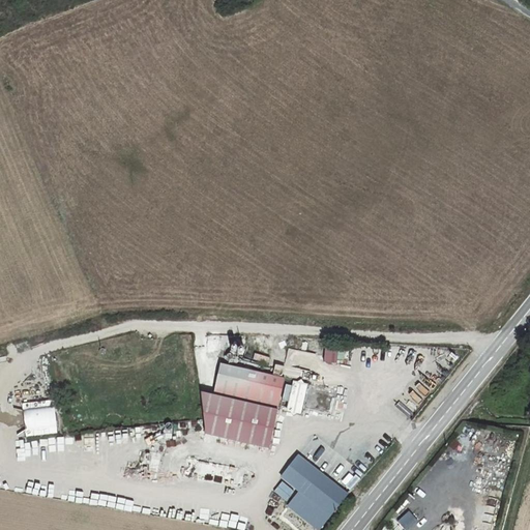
[(324,362),(337,363),(339,347),(324,347),(324,362)]
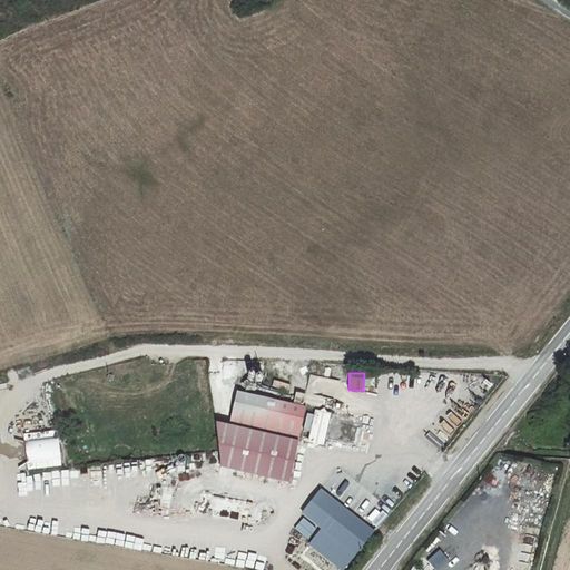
[(296,392),(295,403),(305,404),(306,394),(296,392)]
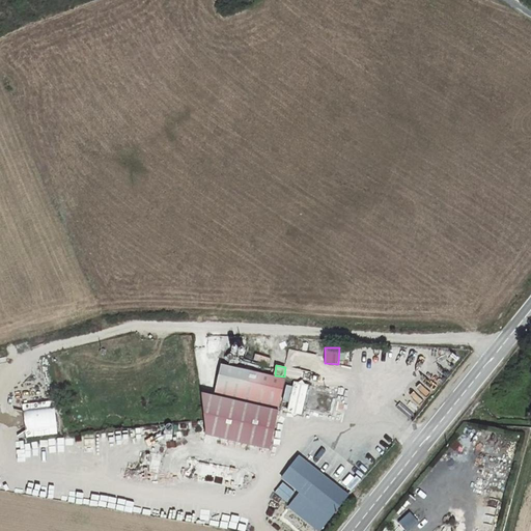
[(253,380),(215,369),(206,396),(246,408),(253,380)]
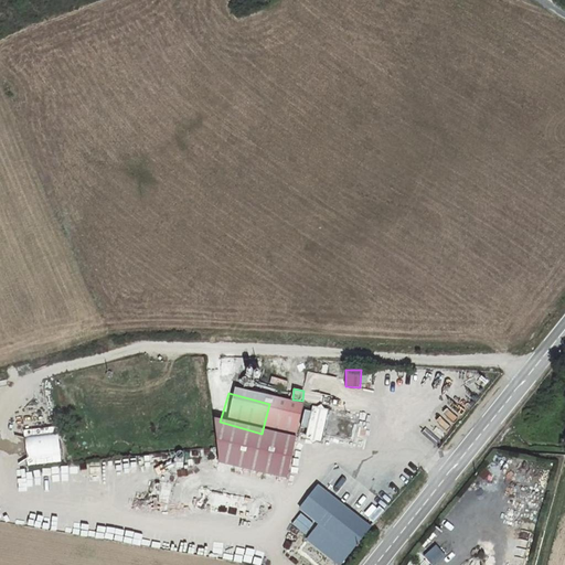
[(306,438),(321,443),(331,409),(316,405),(306,438)]
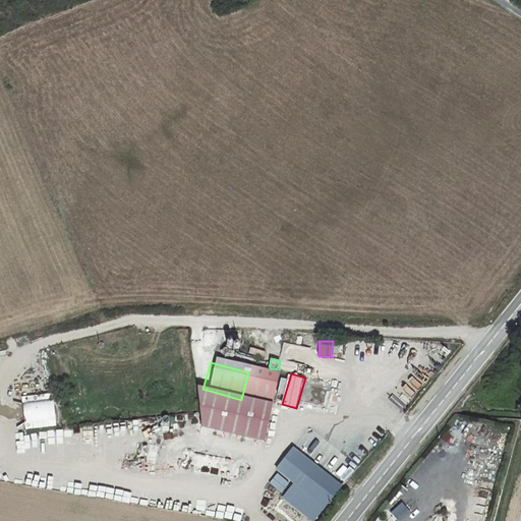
[(54,394),(22,395),(24,428),(56,427),(54,394)]
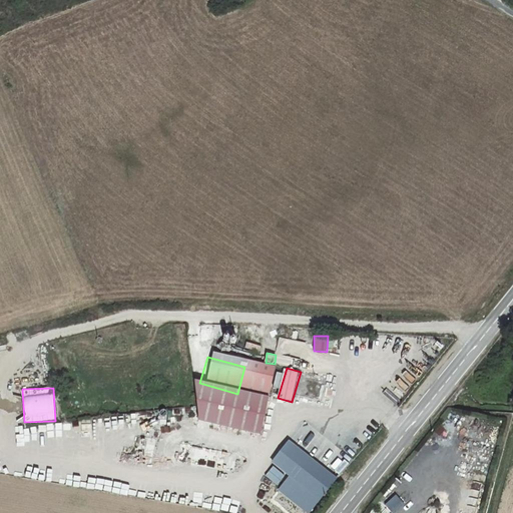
[(115,428),(115,444),(124,445),(124,428),(115,428)]
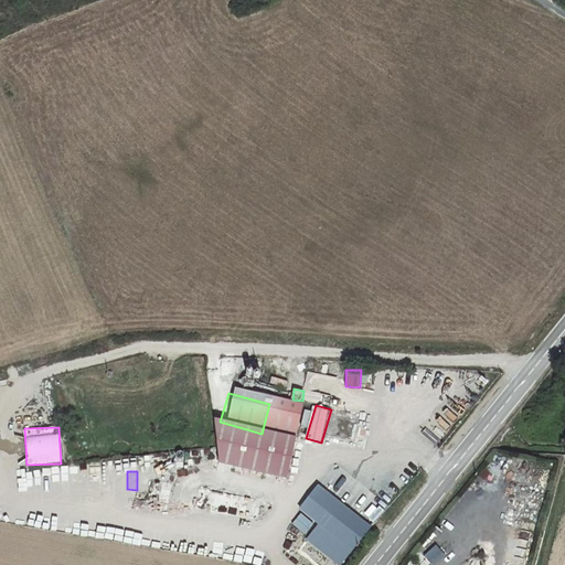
[(328,564),(356,532),(310,494),(290,518),(305,530),(292,545),(317,564),(328,564)]
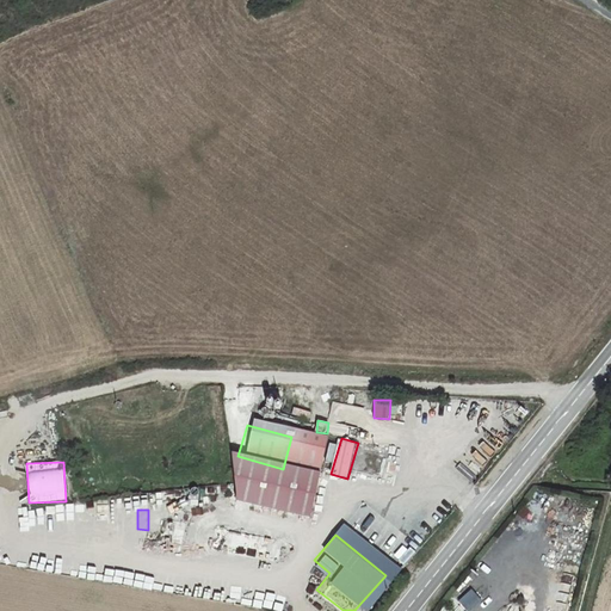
[(475,593),(461,606),(466,610),(468,610),(481,600),(475,593)]
